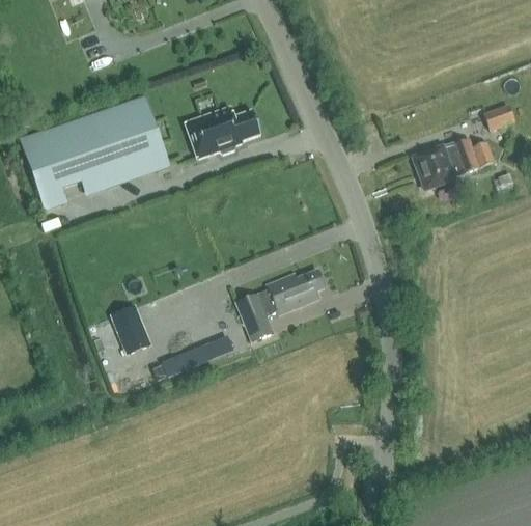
[(143,98),(21,140),(44,203),(64,196),(61,186),(80,180),(84,189),(165,161),(143,98)]
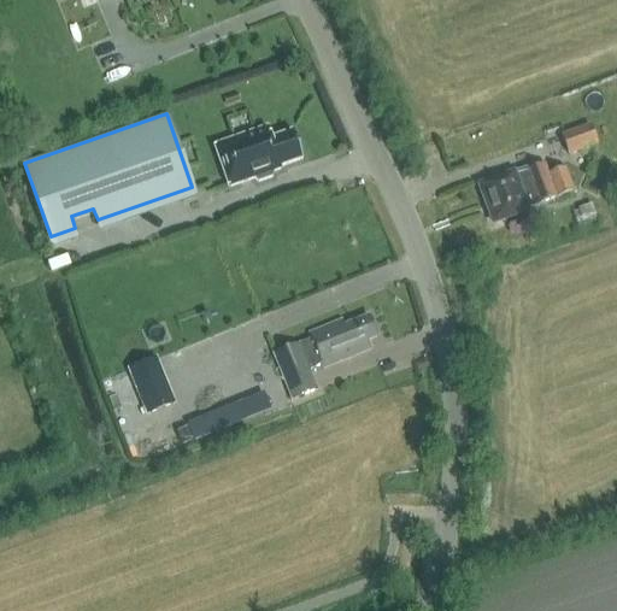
[(213,141),(228,182),(254,174),(258,177),(272,172),(274,166),(281,164),(280,162),(281,162),(303,154),(293,127),(271,134),(266,122),(213,141)]
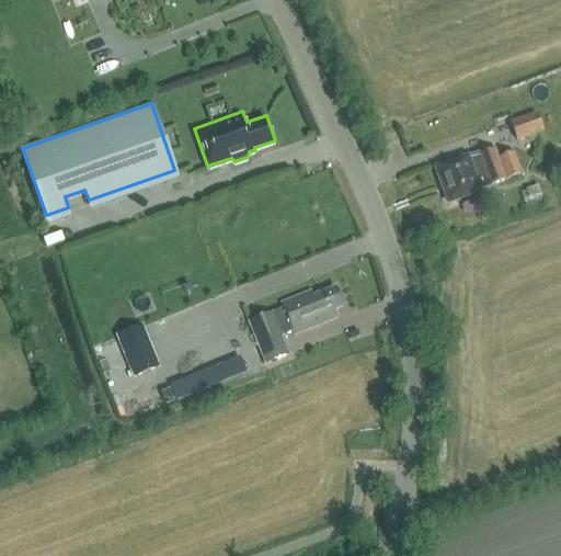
[(516,139),(542,131),(537,114),(511,123),(516,139)]
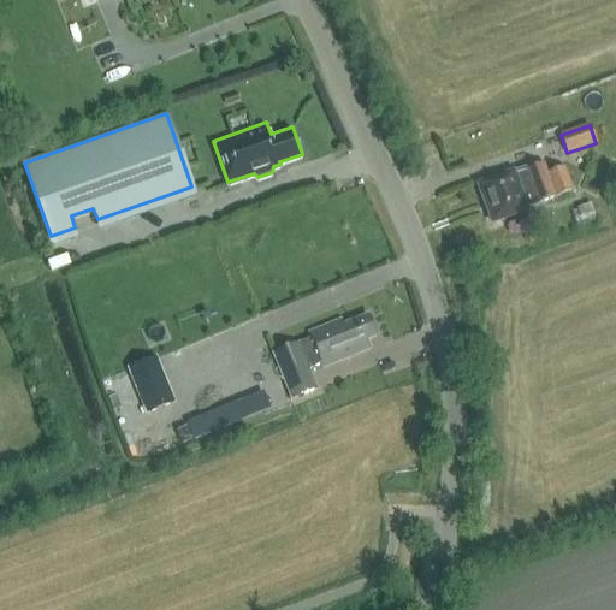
[(525,165),(479,181),(492,218),(525,207),(523,205),(572,188),(562,163),(545,169),(543,161),(526,167),(525,165)]
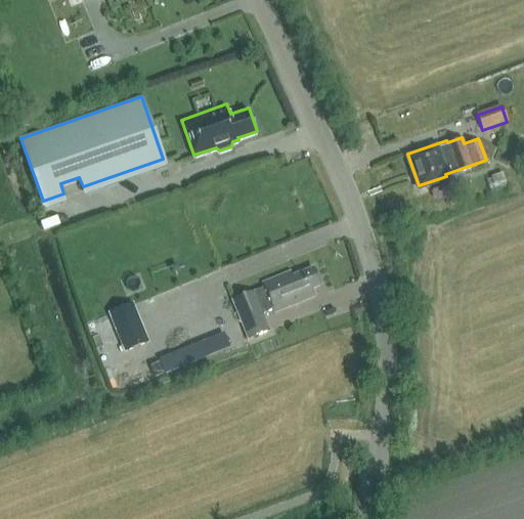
[(312,264),(292,273),(290,268),(263,279),(265,284),(253,289),(262,310),(273,305),(274,308),(314,293),(311,286),(320,282),(312,264)]
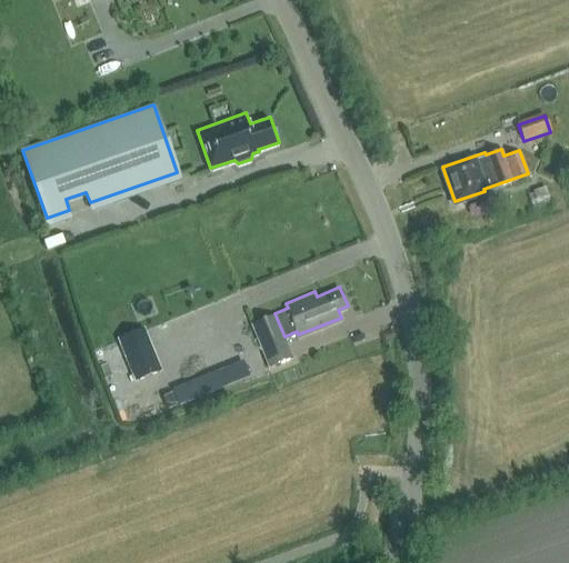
[(285,337),(275,313),(252,322),(269,364),(292,355),(285,337)]
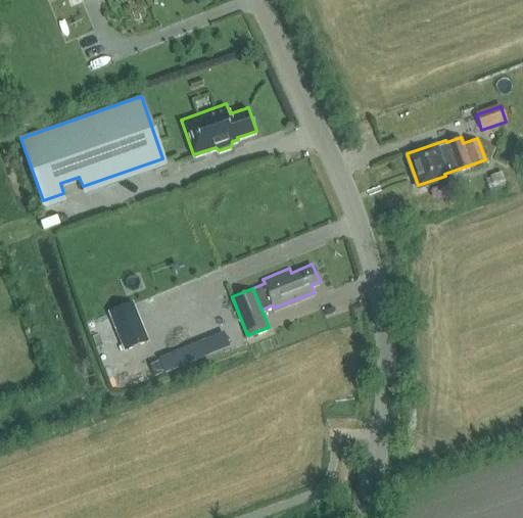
[(125,347),(148,338),(132,299),(109,309),(125,347)]
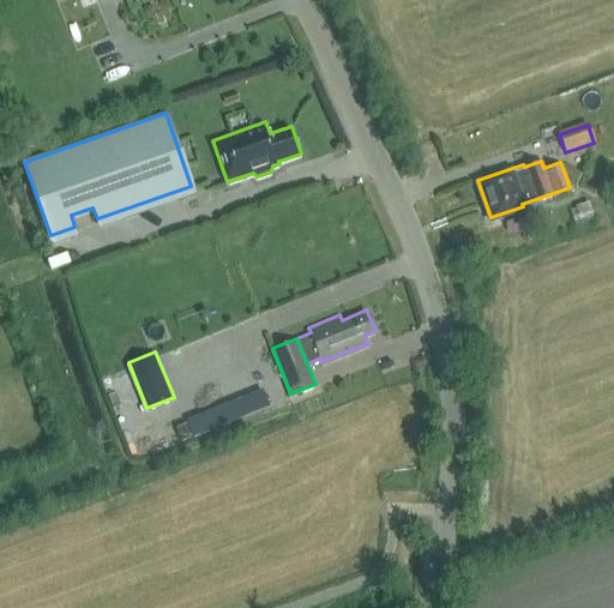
[(220,407),(224,420),(238,415),(233,401),(220,407)]
